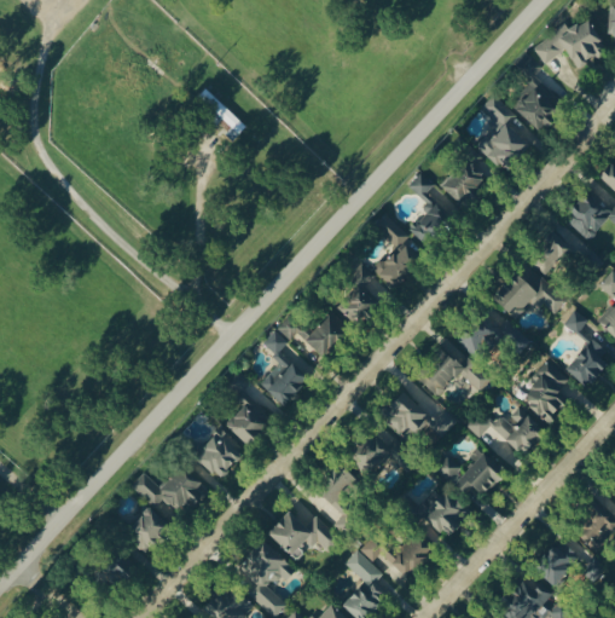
[(533,48),(544,65),(564,51),(579,71),(608,51),(587,21),(569,33),(566,26),(533,48)]
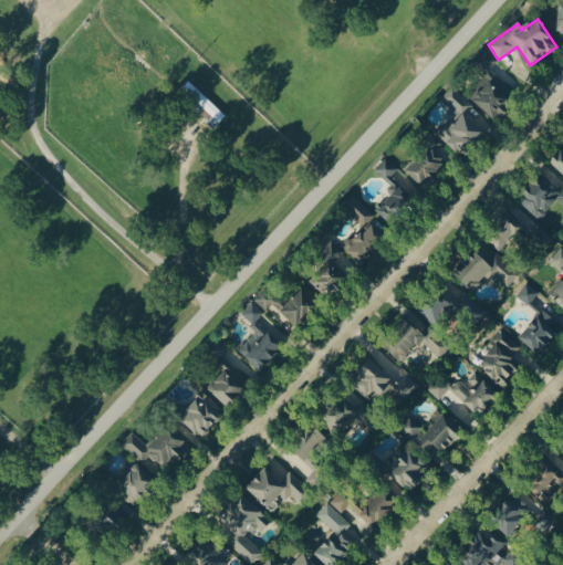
[(496,123),(518,101),(488,71),(496,63),(481,49),(462,67),(480,85),(469,96),(496,123)]
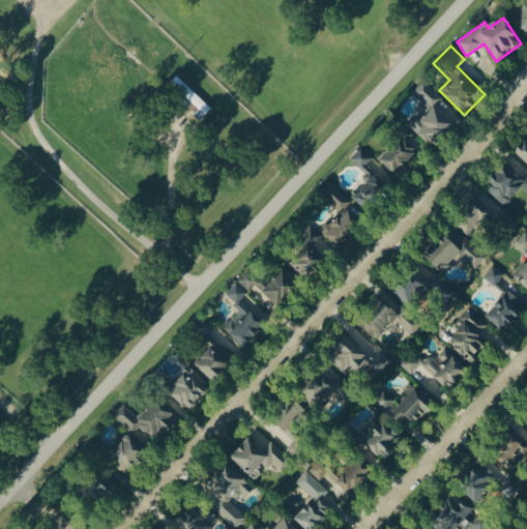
[(433,147),(458,115),(419,85),(412,94),(422,103),(416,111),(418,113),(407,127),(433,147)]
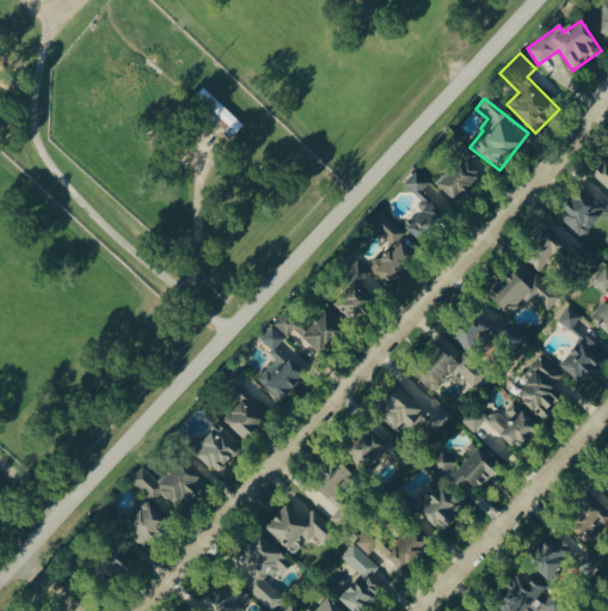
[(436,187),(455,203),(480,175),(462,158),(436,187)]
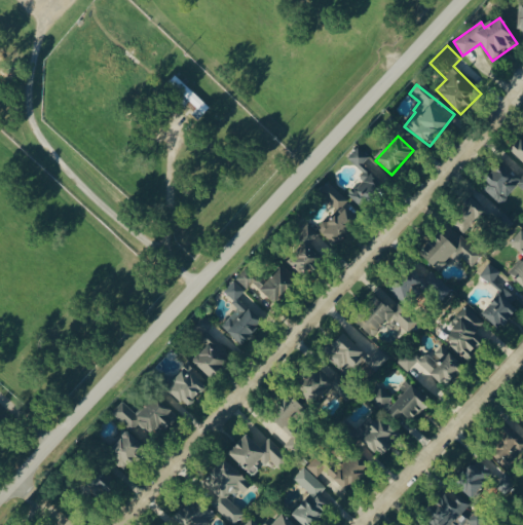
[(522,138),(511,151),(522,163),(522,138)]
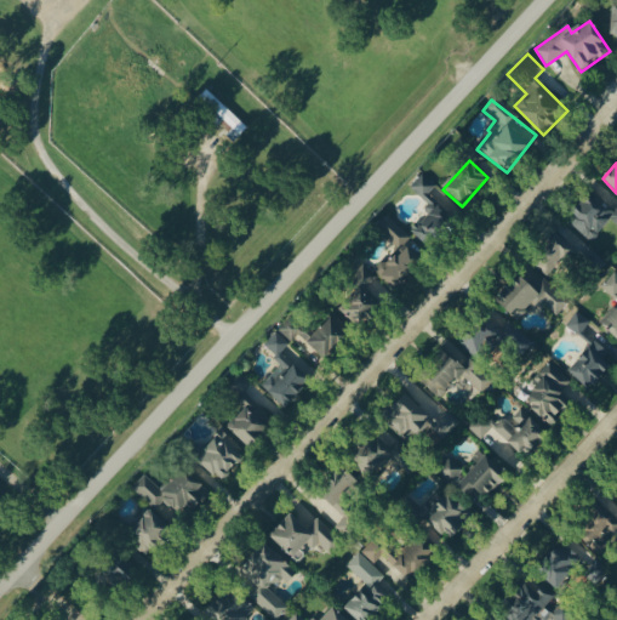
[(405,189),(429,212),(410,233),(429,250),(457,221),(428,193),(433,187),(421,175),(405,189)]
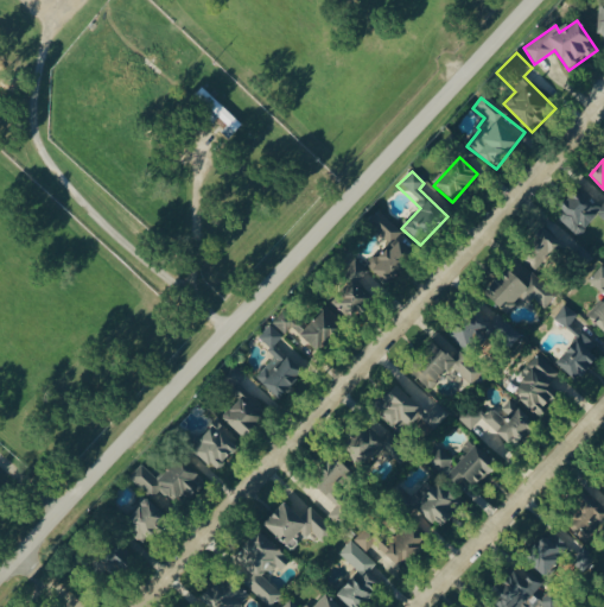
[(603,222),(603,202),(598,209),(579,193),(555,219),(576,238),(597,216),(603,222)]
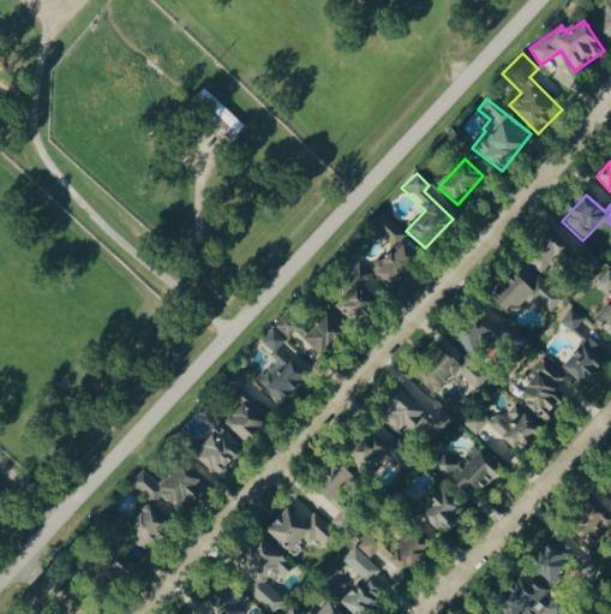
[(393,290),(424,255),(383,216),(371,228),(391,248),(371,270),(393,290)]
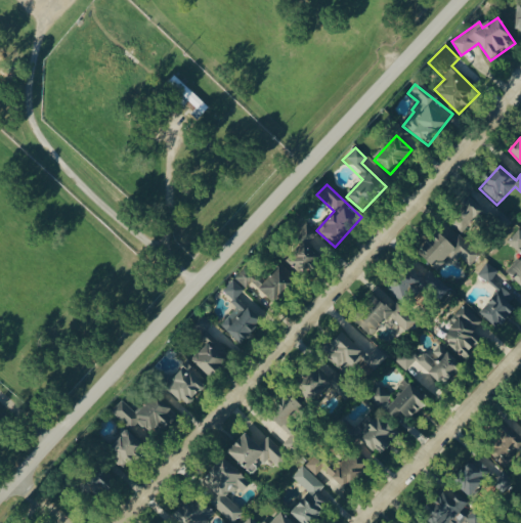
[(462,234),(484,211),(471,199),(449,223),(462,234)]
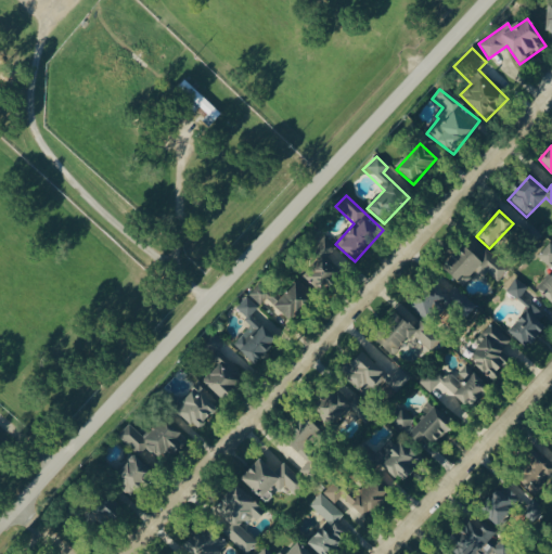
[(508,270),(484,248),(478,254),(467,243),(446,266),(464,282),(473,272),(480,279),(487,272),(497,282),(508,270)]
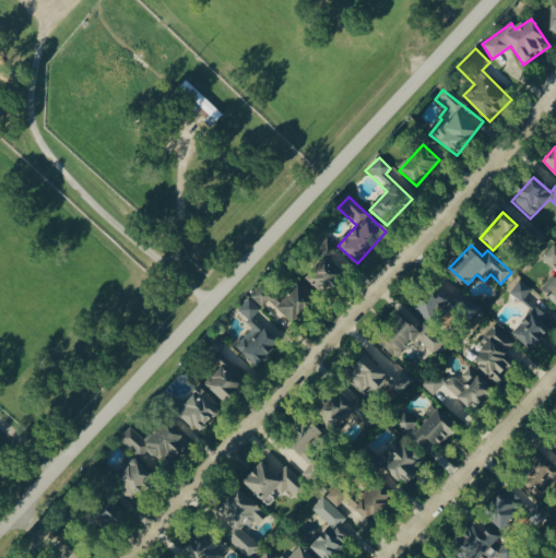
[(555,268),(555,248),(551,245),(540,260),(555,271),(555,268)]
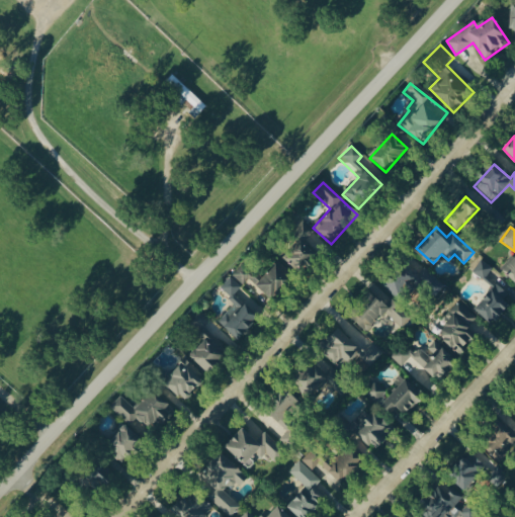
[(285,255),(297,269),(317,252),(305,238),(285,255)]
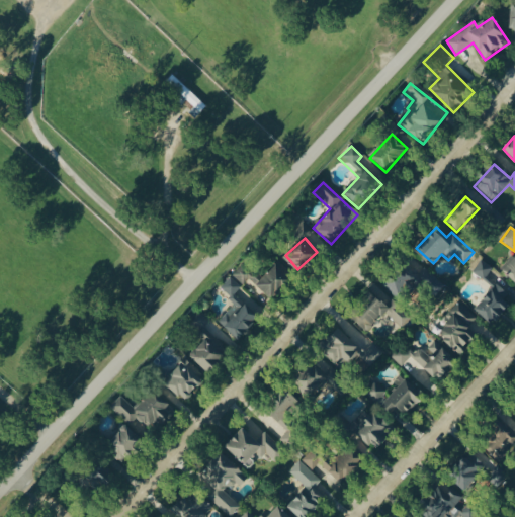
[(514,253),(502,272),(514,281),(514,253)]
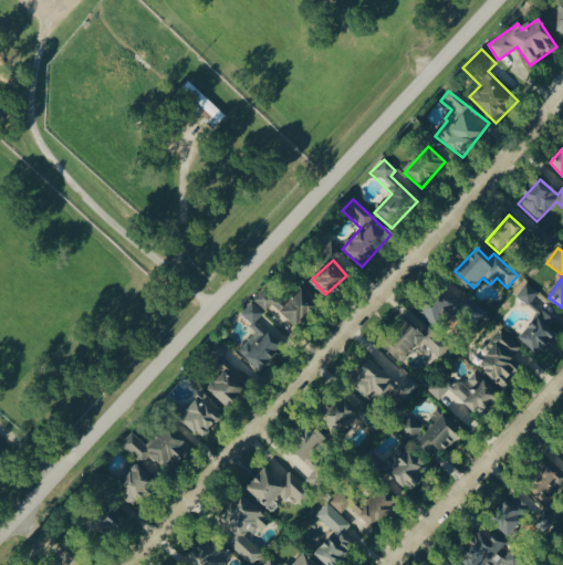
[(515,297),(529,306),(538,293),(524,284),(515,297)]
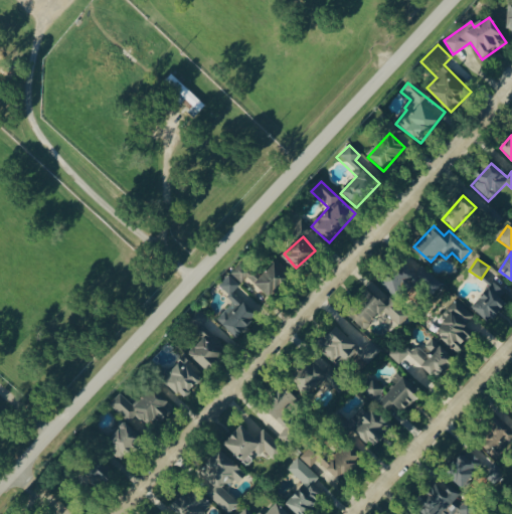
[(252,283),(259,277),(240,261),(229,274),(240,284),(246,277),(252,283)]
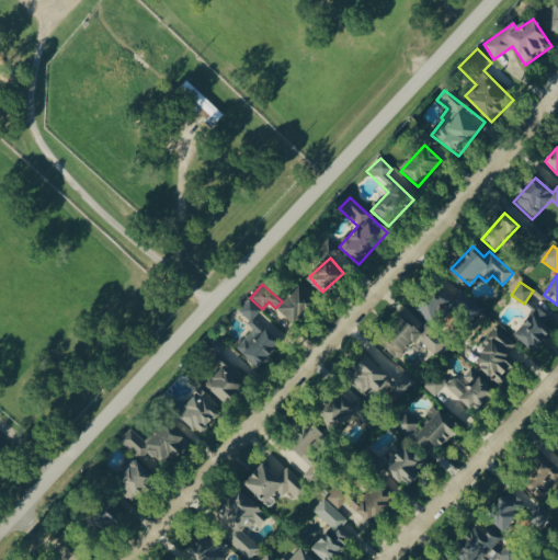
[(277,308),(296,326),(318,301),(299,285),(277,308)]
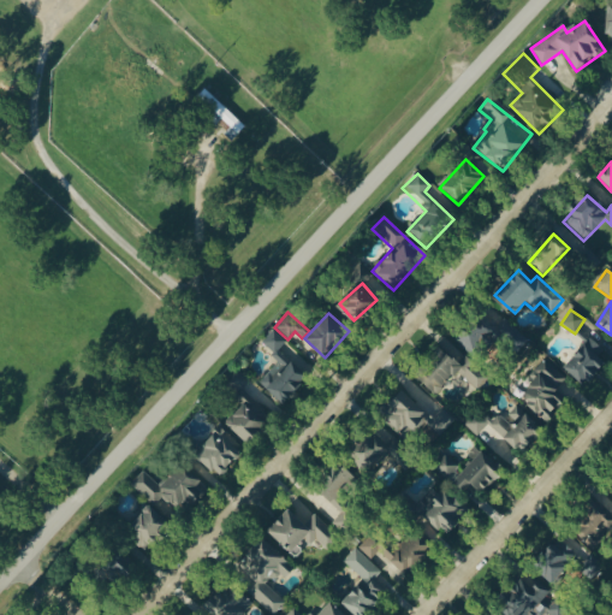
[(455,337),(480,358),(501,327),(482,313),(470,329),(464,324),(455,337)]
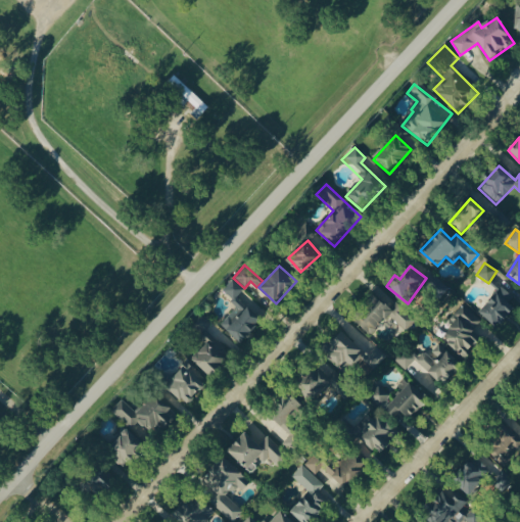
[(242,288),(232,279),(221,291),(236,305),(220,324),(240,343),(262,319),(236,296),(242,288)]
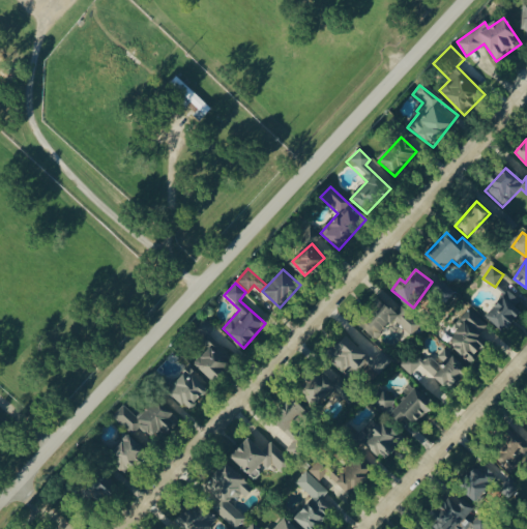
[(514,306),(520,301),(509,291),(486,314),(502,331),(521,314),(514,306)]
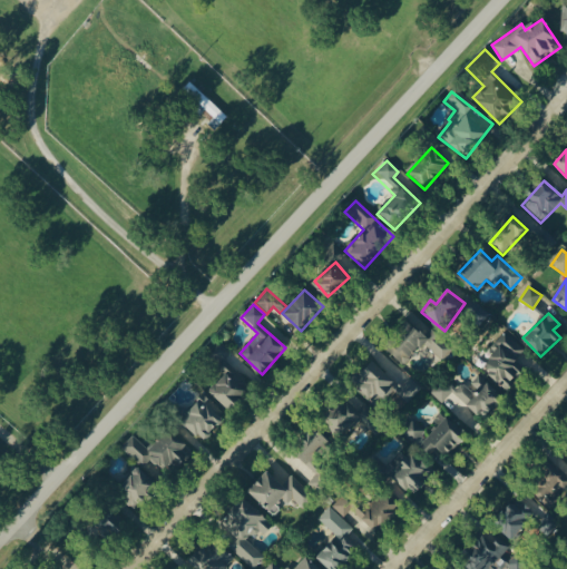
[(453,347),(428,329),(426,332),(408,319),(384,352),(404,365),(419,344),(443,361),(453,347)]
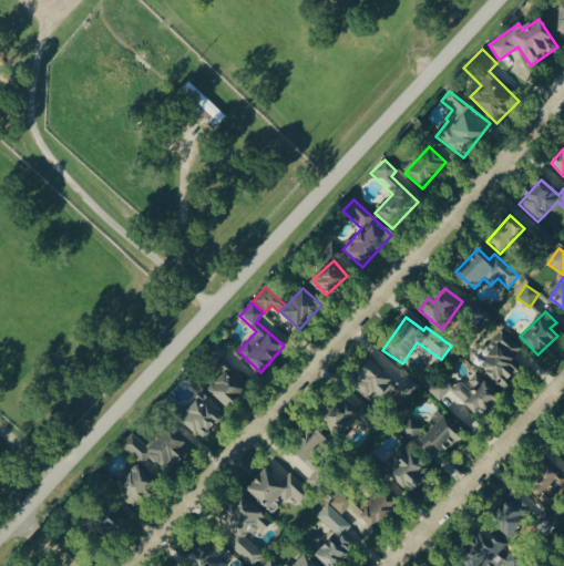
[(521,349),(501,330),(488,345),(492,349),(479,364),(504,389),(521,371),(510,361),(521,349)]
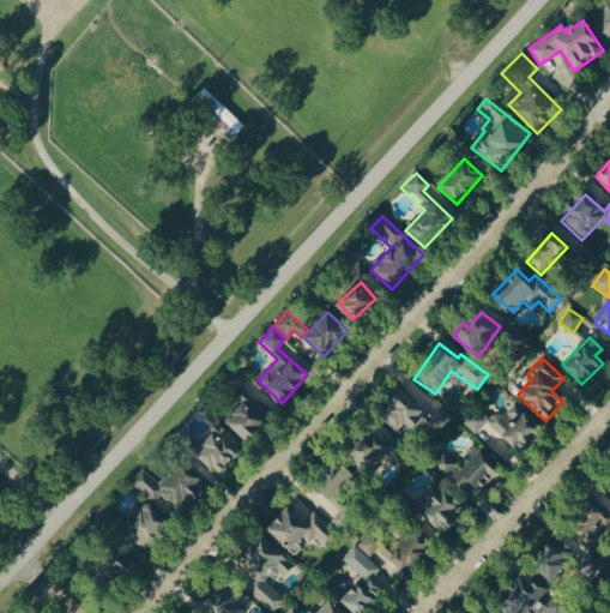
[(380,416),(402,436),(423,409),(403,391),(380,416)]
